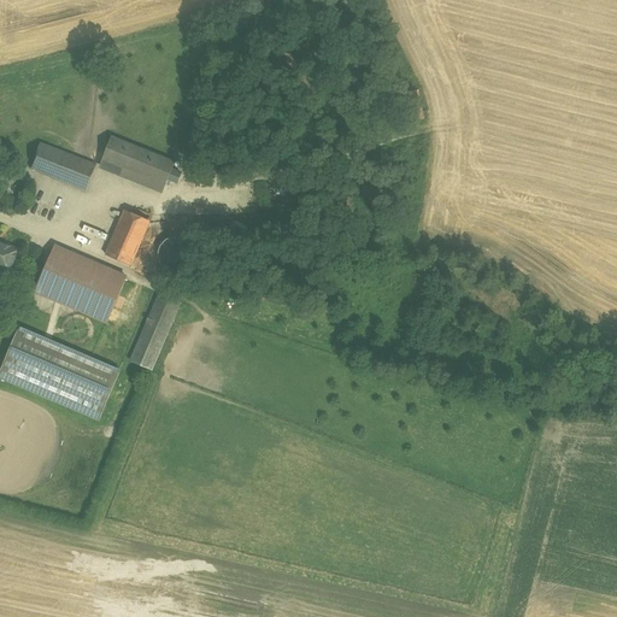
[(175,163),(112,137),(103,160),(166,186),(175,163)]
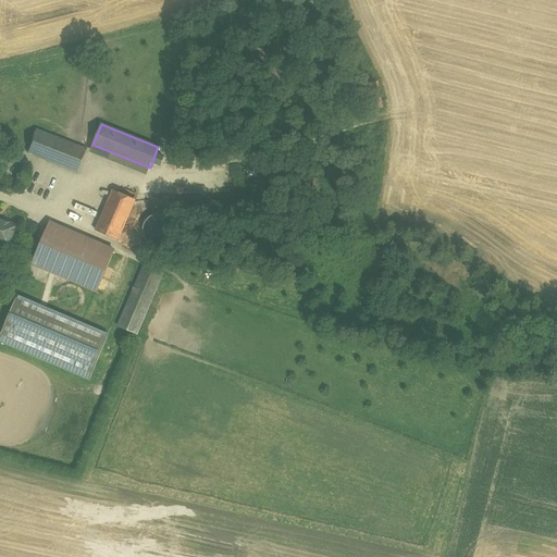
[(87,150),(37,130),(28,152),(78,172),(87,150)]
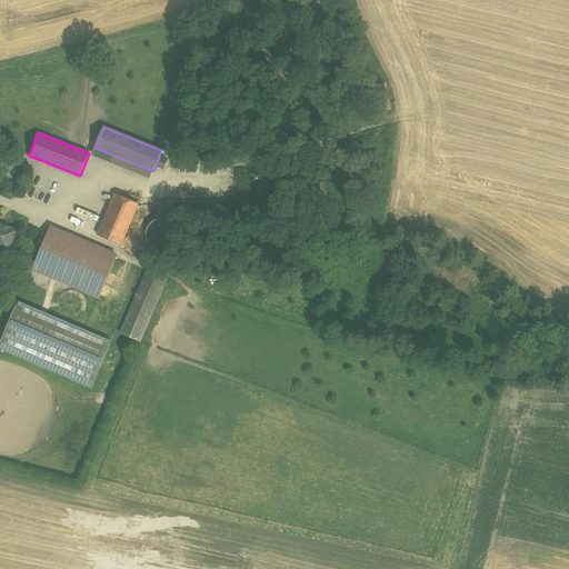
[(138,205),(116,195),(98,236),(121,246),(138,205)]
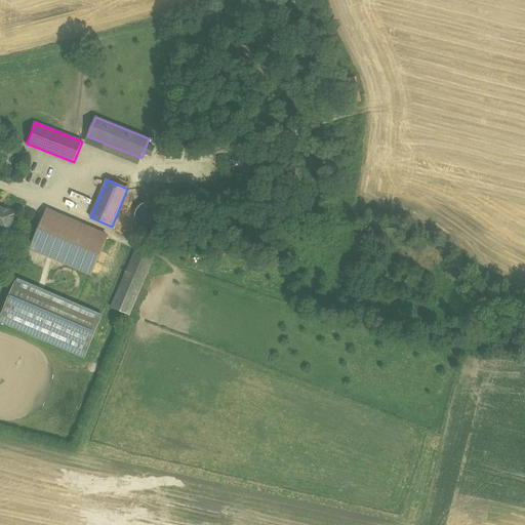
[(150,202),(147,202),(145,203),(143,204),(140,205),(139,206),(138,207),(137,209),(136,211),(135,213),(135,214),(135,217),(135,219),(135,221),(136,224),(137,225),(139,227),(140,229),(143,230),(144,231),(146,231),(149,232),(151,232),(153,231),(155,231),(157,230),(158,229),(160,228),(161,226),(162,225),(163,223),(164,220),(164,219),(164,218),(164,216),(164,214),(164,212),(163,210),(162,209),(162,208),(160,206),(158,205),(157,204),(155,203),(153,202),(150,202)]
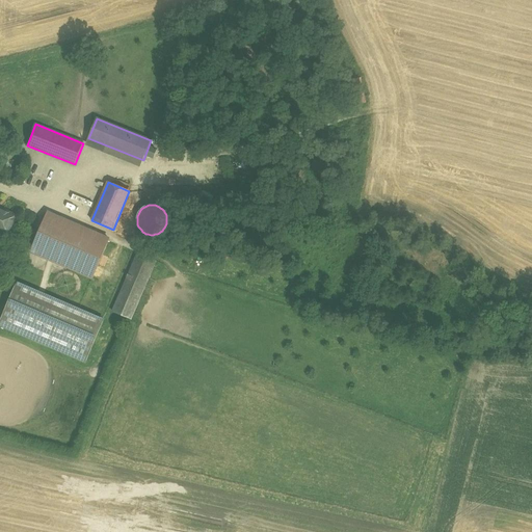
[(15,216),(0,209),(0,233),(6,236),(15,216)]
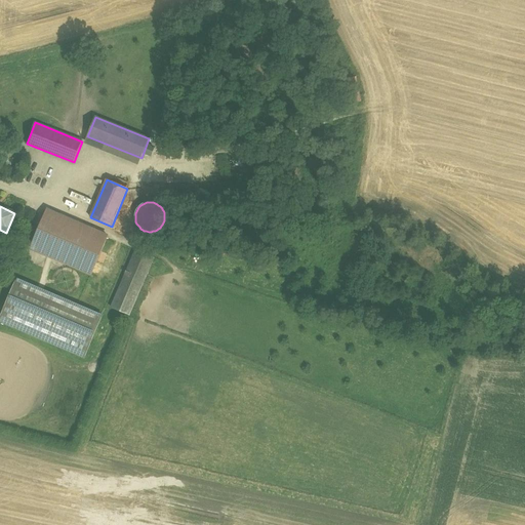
[(108,236),(46,210),(42,219),(38,231),(31,248),(92,274),(108,236)]
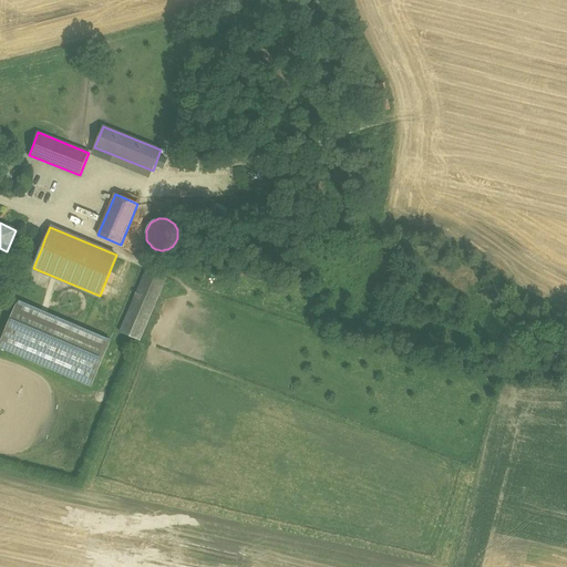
[(45,237),(34,233),(29,245),(41,249),(45,237)]
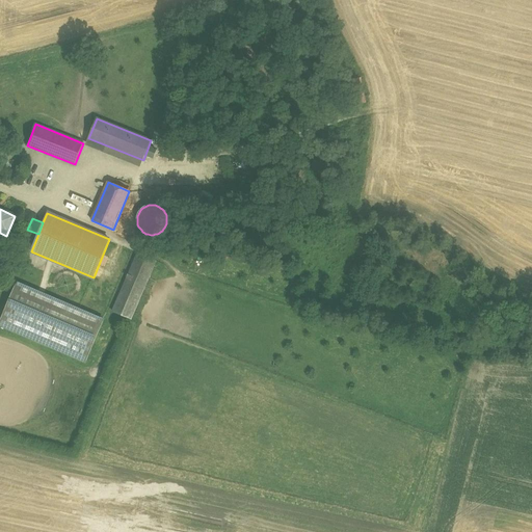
[(138,254),(113,312),(131,319),(156,261),(138,254)]
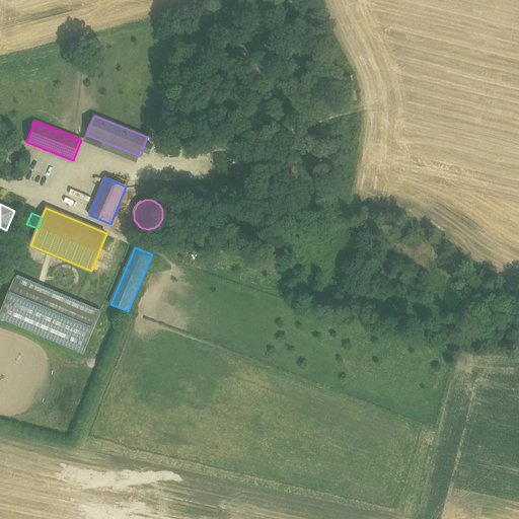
[(102,314),(17,278),(0,317),(0,318),(84,356),(102,314)]
